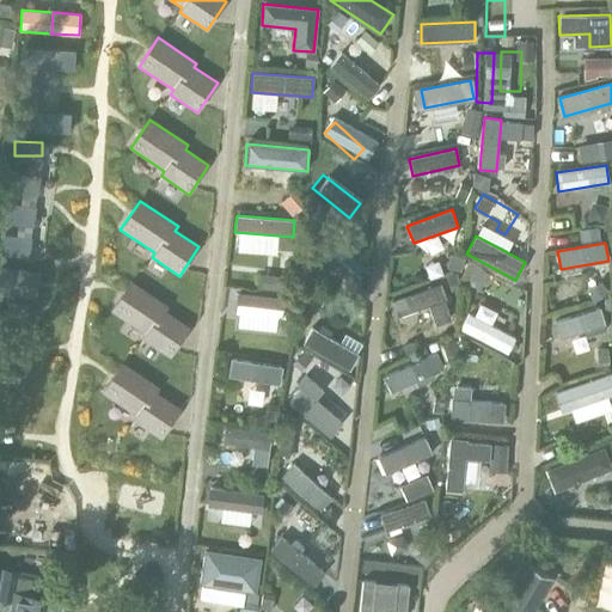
[(489,297),(495,281),(478,275),(472,289),(489,297)]
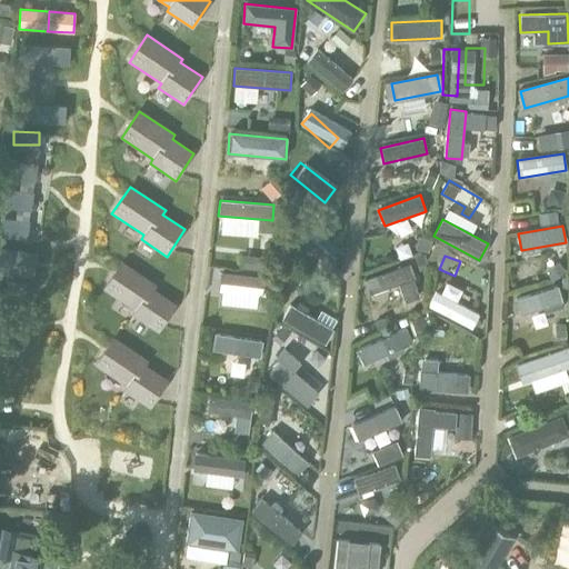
[(158,332),(176,305),(155,290),(157,287),(121,262),(103,289),(135,310),(132,315),(158,332)]
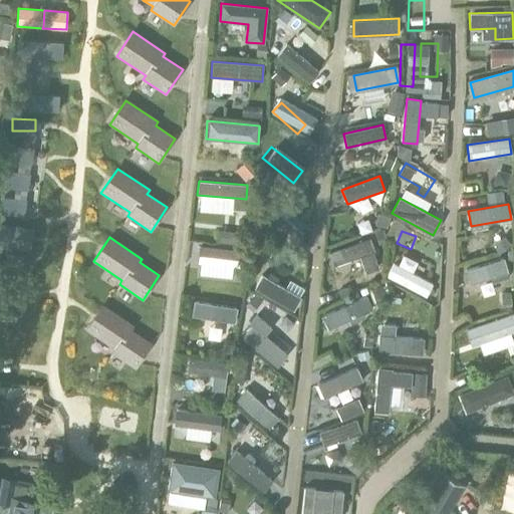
[(373,252),(375,252),(370,238),(328,253),(333,266),(360,257),(365,273),(378,269),(373,252)]
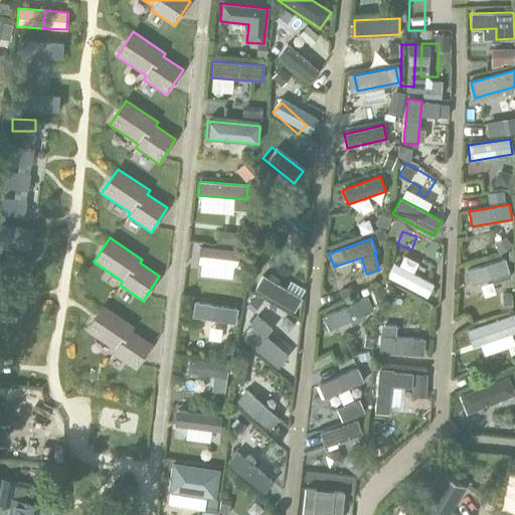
[(184,268),(208,268),(208,267),(229,268),(230,244),(185,243),(184,268)]
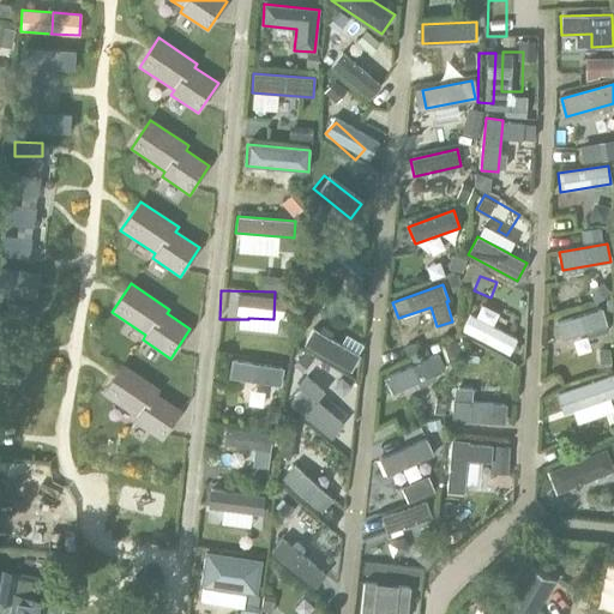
[(601,309),(557,323),(563,339),(607,325),(602,312),(601,309)]
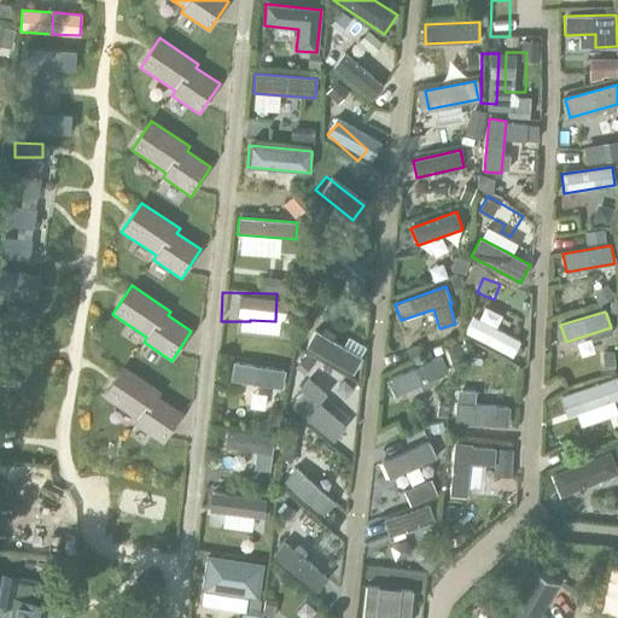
[(473,318),(465,333),(512,357),(519,340),(473,318)]
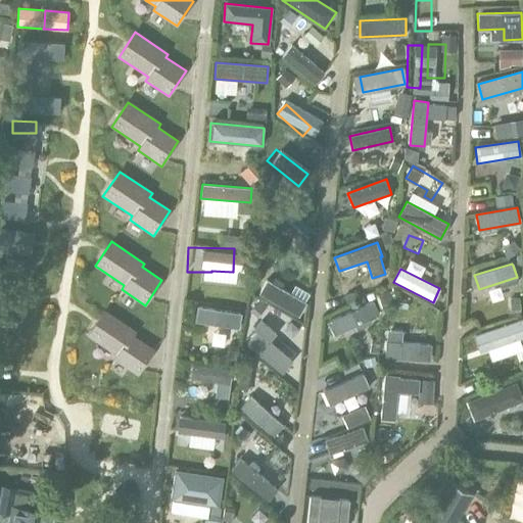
[(267,280),(259,293),(298,316),(306,302),(267,280)]
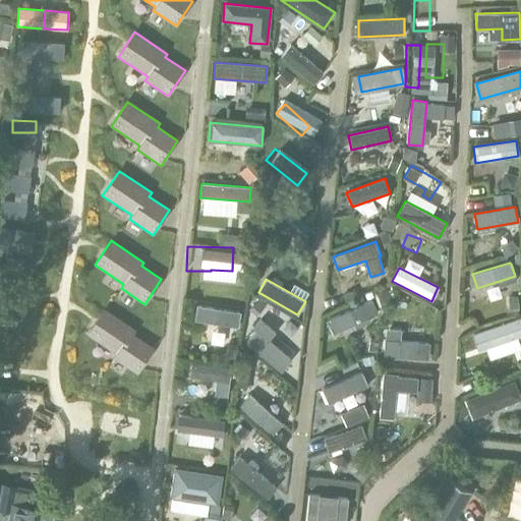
[(371,300),(326,321),(332,334),(378,313),(371,300)]
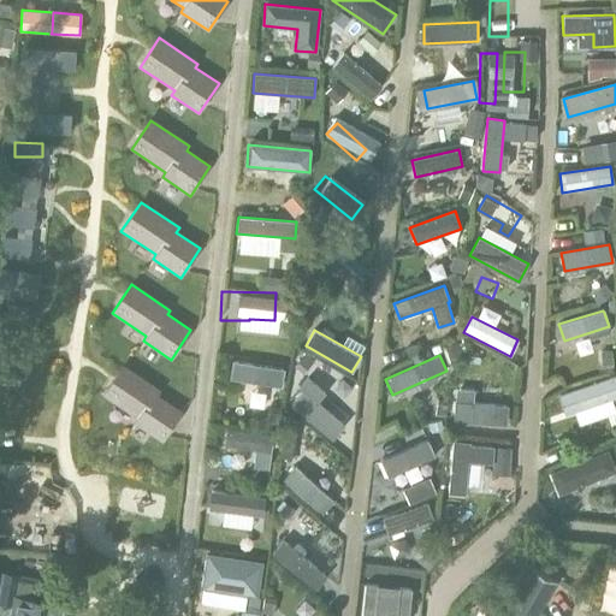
[(234,361),(230,378),(282,386),(284,369),(234,361)]
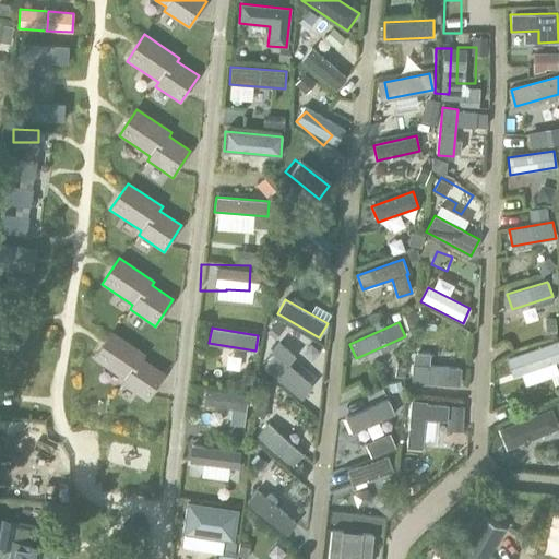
[(147,401),(165,375),(143,360),(145,356),(110,333),(93,359),(125,380),(122,383),(147,401)]
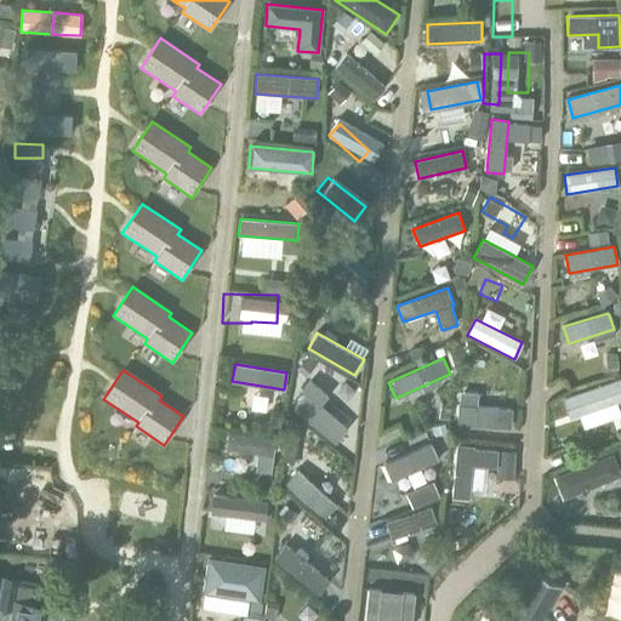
[(620,377),(563,398),(570,419),(620,400),(620,377)]
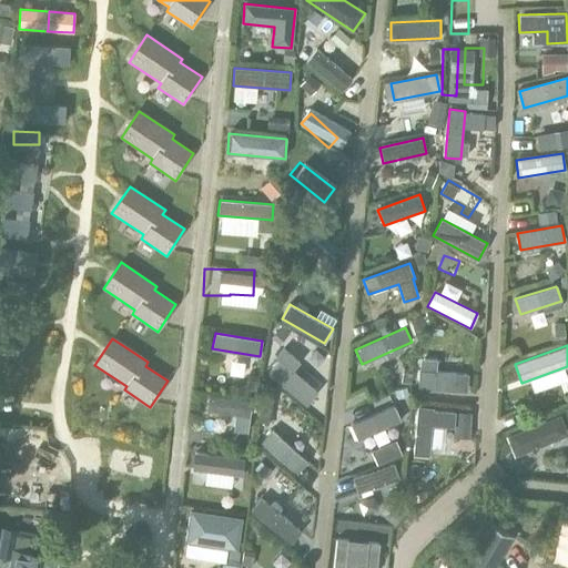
[(293,372),(300,362),(283,348),(275,357),(279,361),(267,374),(307,406),(318,392),(293,372)]
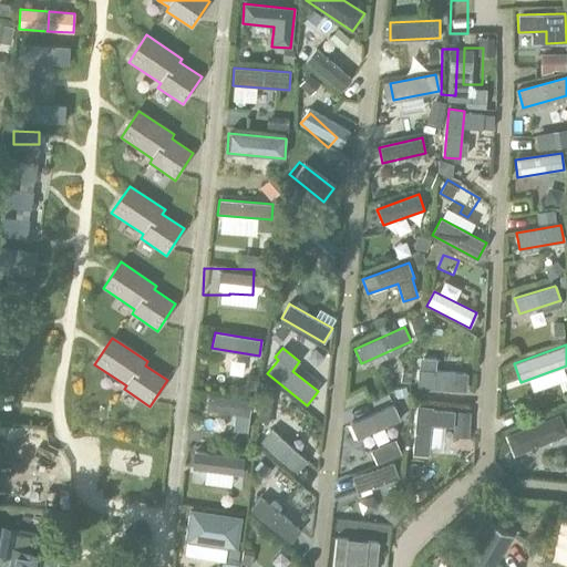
[(419,370),(416,387),(466,391),(467,374),(419,370)]
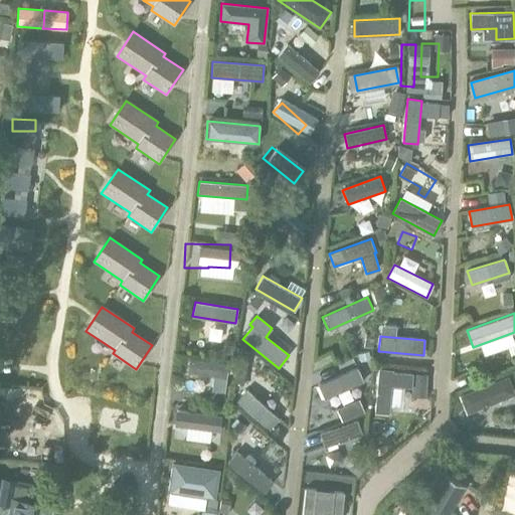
[(189,358),(187,372),(226,377),(228,363),(189,358)]
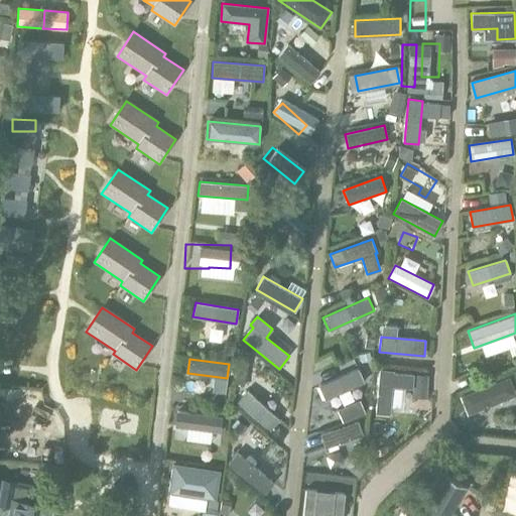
[(358,369),(319,386),(326,400),(364,382),(358,369)]
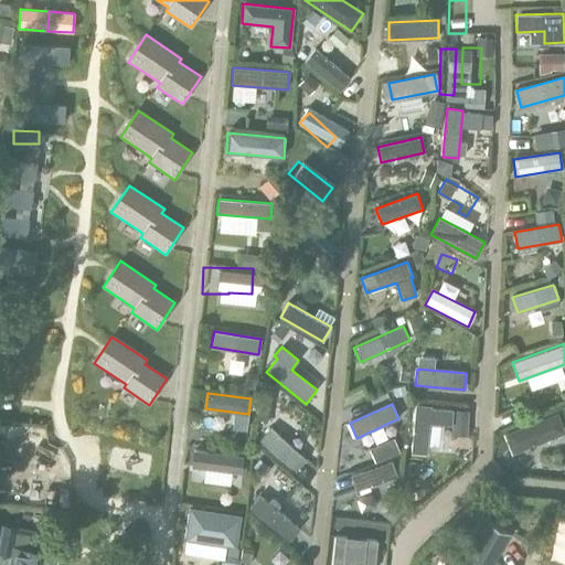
[(432,405),(415,404),(411,452),(427,454),(430,423),(451,425),(454,409),(432,407),(432,405)]
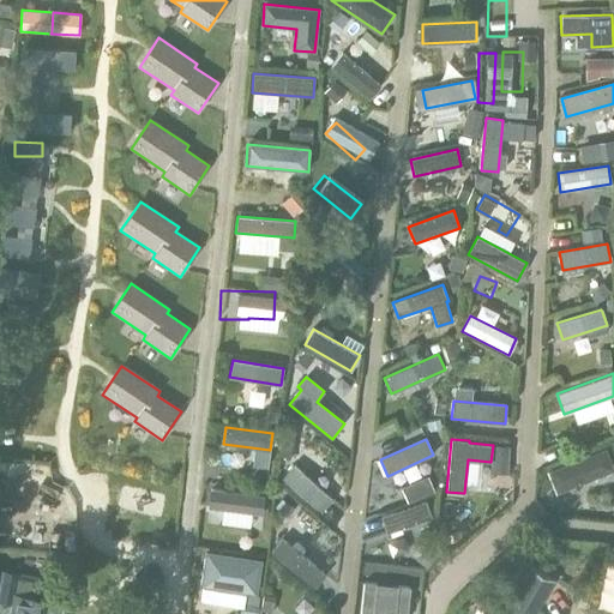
[(545,467),(591,453),(588,440),(541,453),(545,467)]
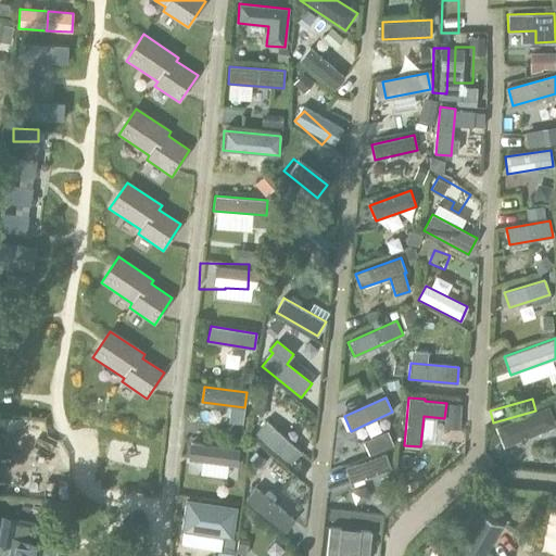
[(547,409),(502,428),(507,443),(554,425),(547,409)]
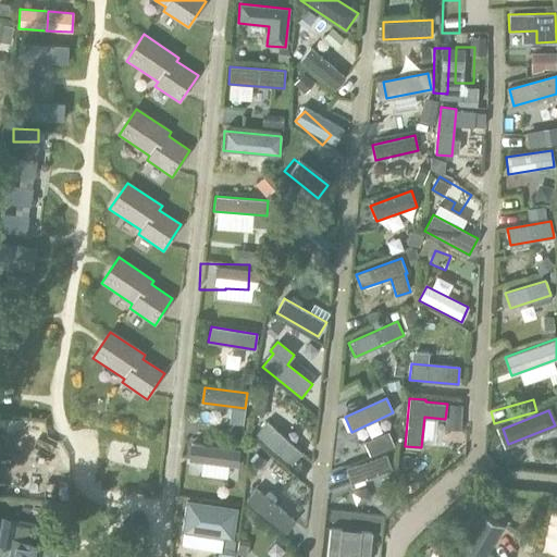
[(267,422),(256,433),(292,465),(301,453),(267,422)]
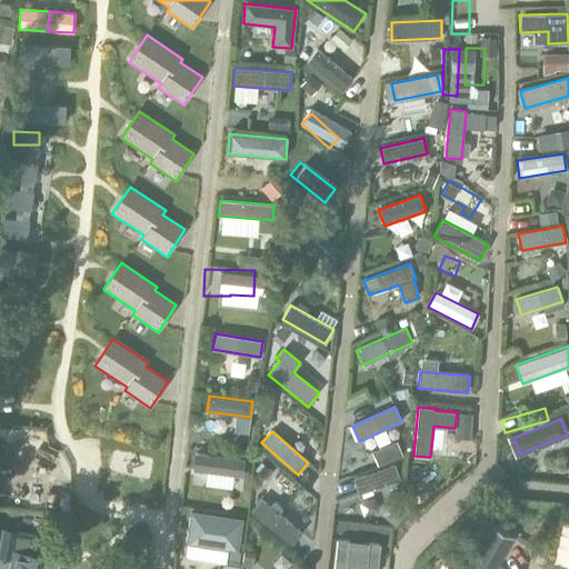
[(568,459),(568,447),(568,445),(555,443),(553,458),(568,459)]
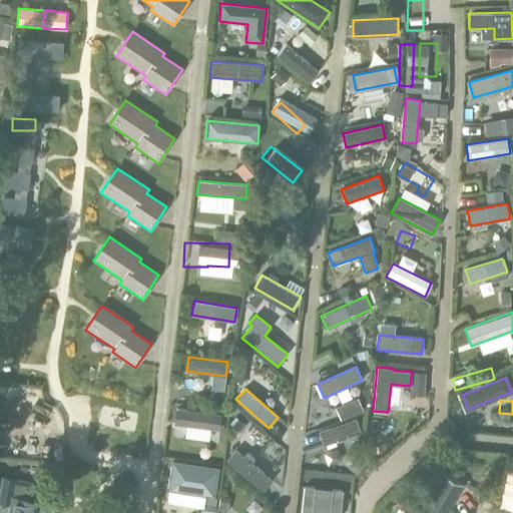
[(21,406),(0,406),(0,435),(22,435),(21,406)]
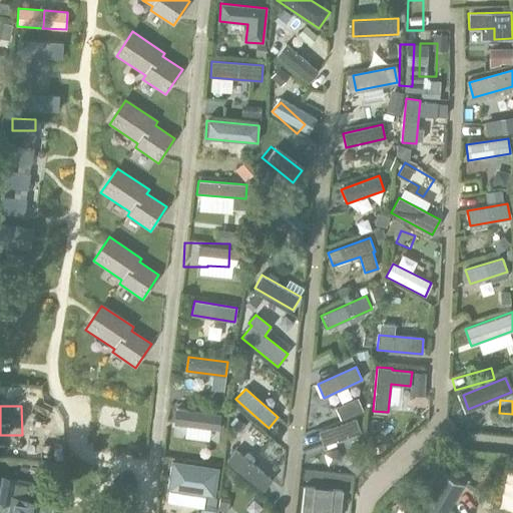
[(220,434),(222,418),(172,412),(171,428),(220,434)]
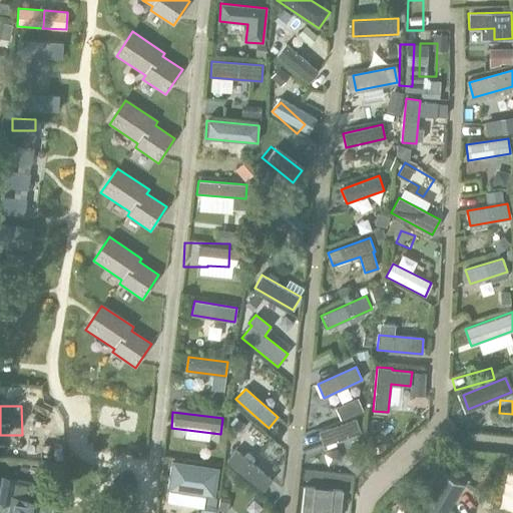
[(235,450),(226,461),(264,491),(272,480),(235,450)]
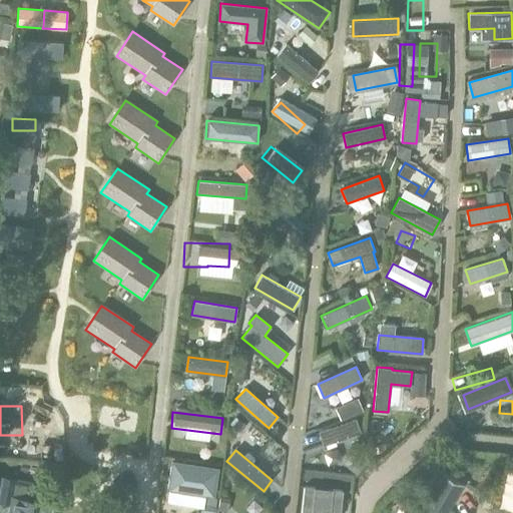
[(168,491),(215,498),(219,468),(172,461),(168,491)]
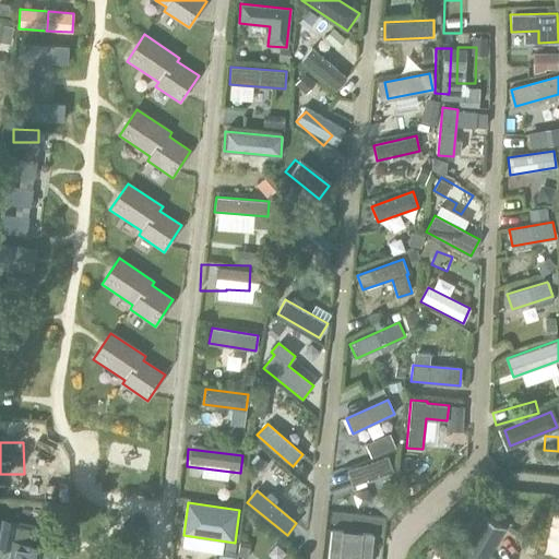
[(485,558),(504,526),(479,512),(452,558),(485,558)]
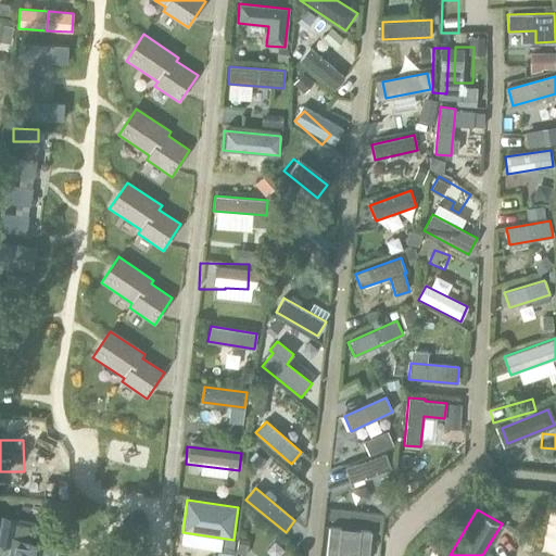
[(55,555),(58,545),(17,539),(21,519),(0,515),(0,544),(12,546),(10,555),(55,555)]
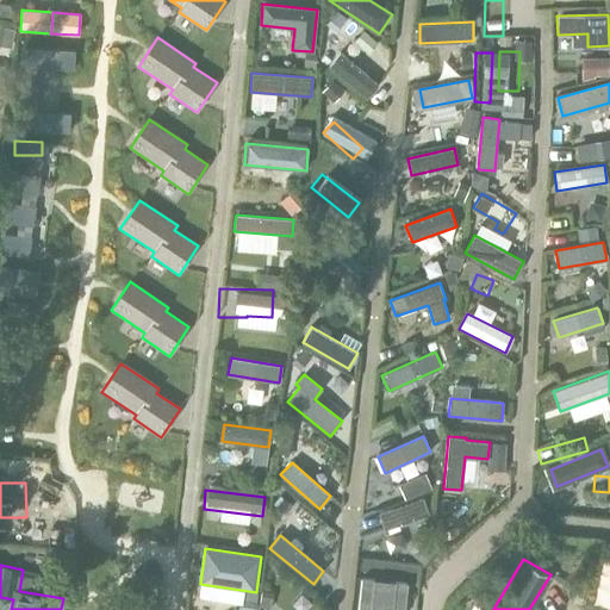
[(377,565),(374,584),(393,586),(392,598),(386,597),(385,609),(390,609),(388,609),(409,609),(415,567),(396,565),(396,567),(377,565)]
